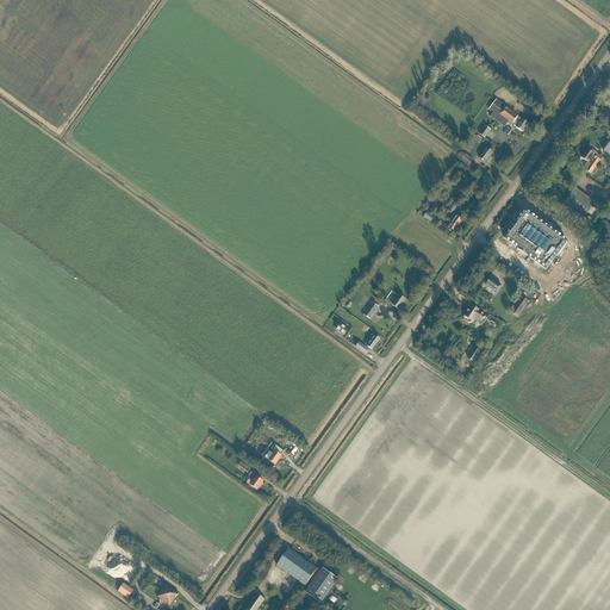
[(497,100),(489,110),(493,113),(490,117),(504,128),(508,124),(511,128),(518,117),(497,100)]
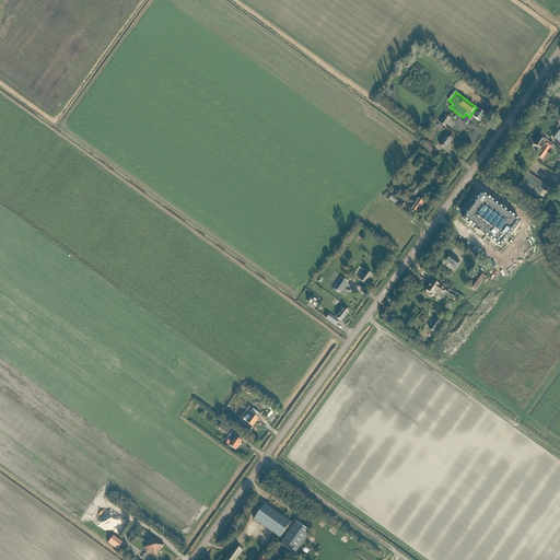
[(477,109),(471,116),(480,121),(485,114),(480,111),(479,112),(477,109)]
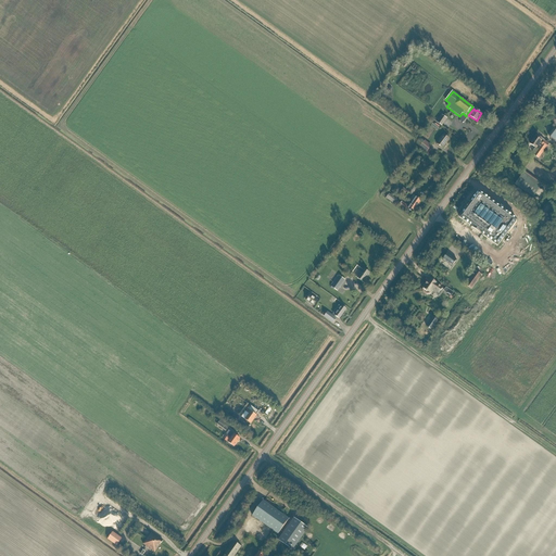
[(442,115),(438,123),(442,126),(446,118),(442,115)]
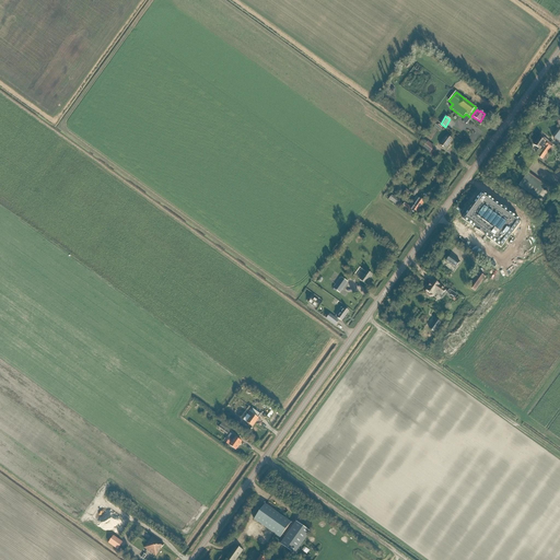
[(447,136),(440,146),(446,150),(453,141),(448,138),(450,137),(447,136)]
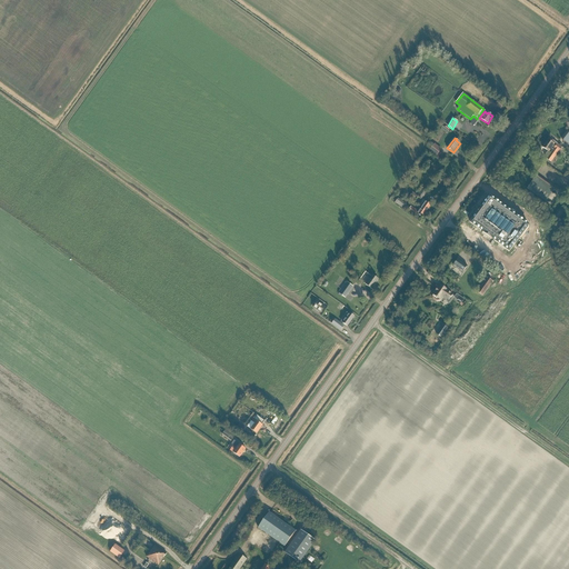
[(557,145),(558,145),(553,141),(552,142),(548,140),(542,148),(548,151),(545,157),(547,158),(547,159),(551,162),(561,148),(557,145)]
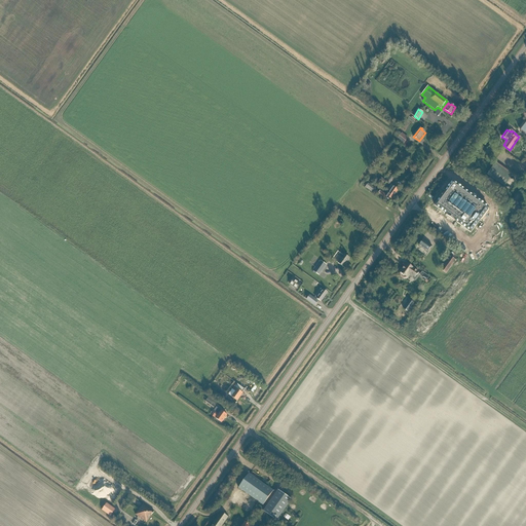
[(409,138),(402,133),(397,140),(407,147),(410,144),(406,141),(409,138)]
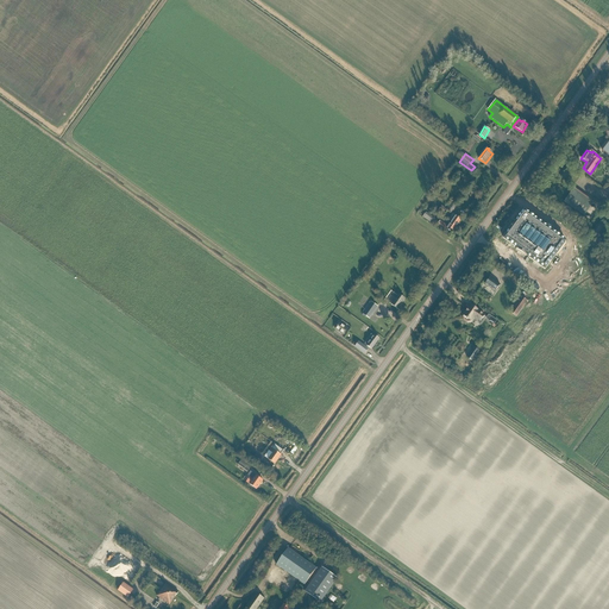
[(573,188),(564,201),(584,215),(594,202),(573,188)]
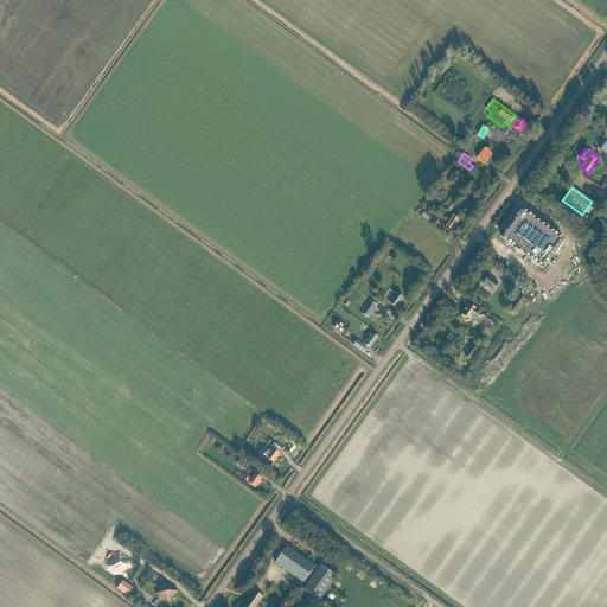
[(508,229),(502,237),(515,247),(515,248),(524,255),(524,254),(543,267),(555,251),(563,240),(562,240),(563,238),(522,209),(512,221),(506,229),(508,229)]
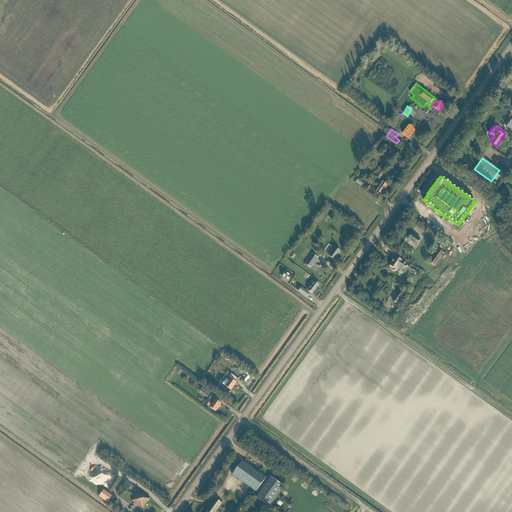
[(355,183),(362,187),(365,183),(358,179),(355,183)]
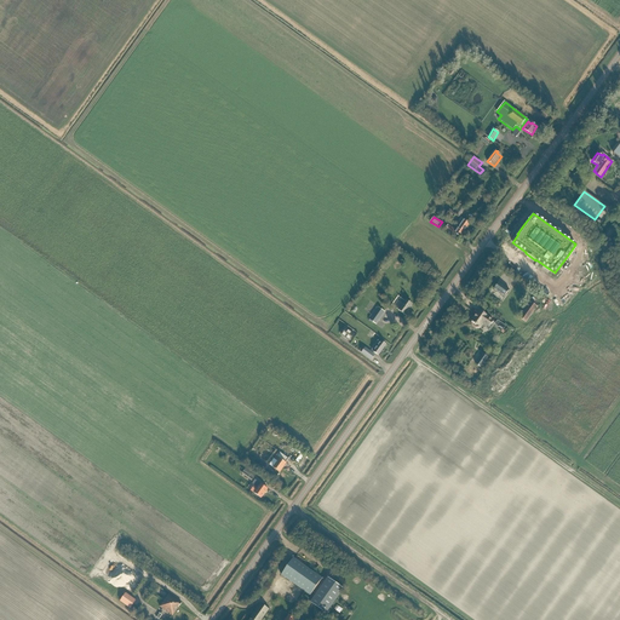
[(460,227),(459,229),(464,233),(470,224),(461,218),(458,224),(460,227)]
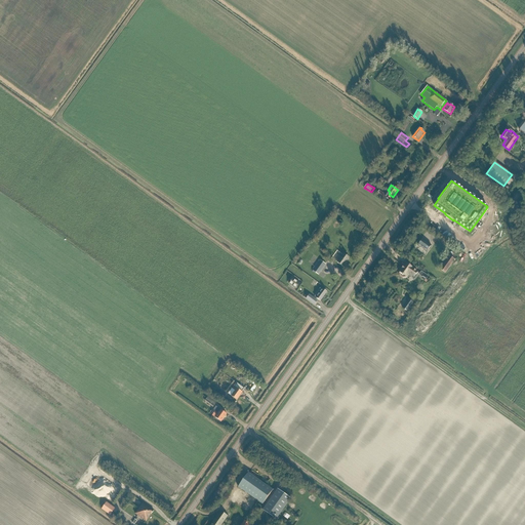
[(393,197),(389,194),(386,192),(384,195),(379,192),(377,195),(381,198),(382,197),(390,202),(393,197)]
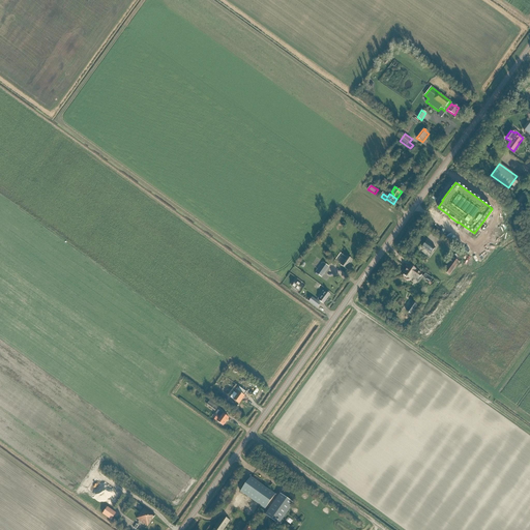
[(422,247),(431,254),(436,247),(427,241),(422,247)]
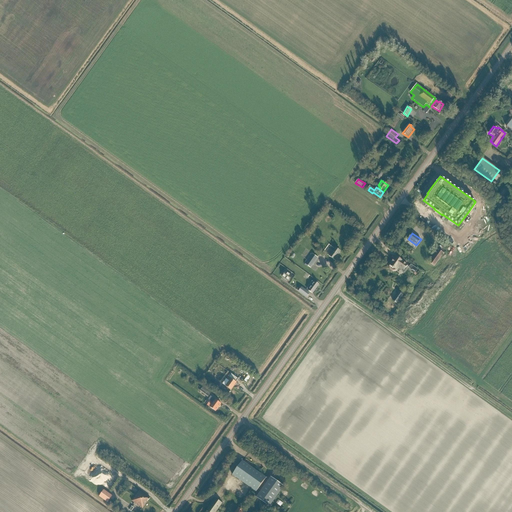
[(330,250),(327,255),(329,256),(329,257),(335,261),(341,253),(335,248),(333,252),(330,250)]
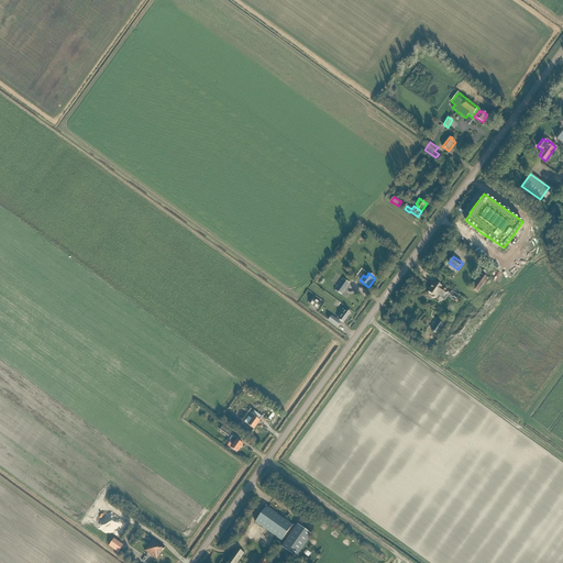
[(472,289),(477,293),(488,278),(483,275),(472,289)]
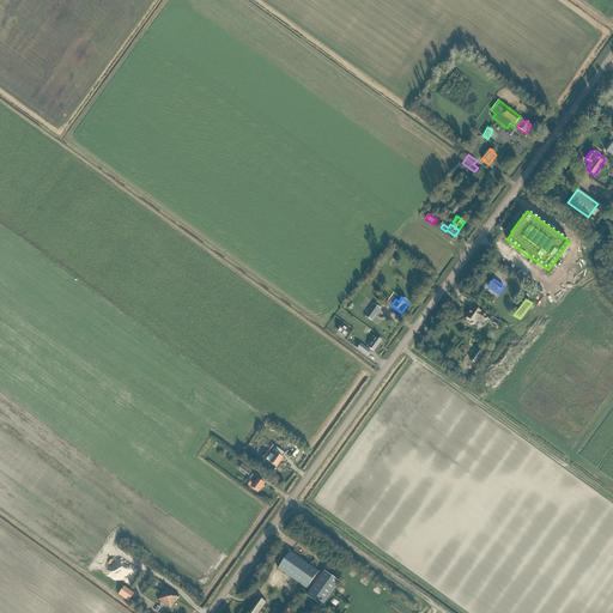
[(374,305),(365,316),(371,321),(380,309),(374,305)]
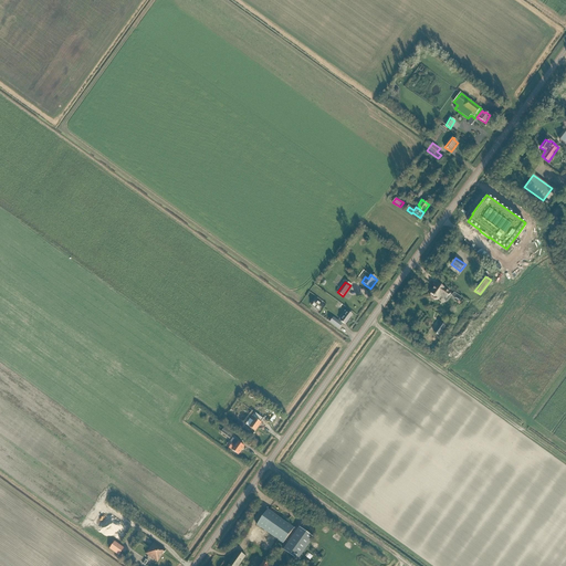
[(437,284),(430,293),(431,294),(430,295),(430,297),(433,300),(437,300),(437,299),(438,300),(441,295),(447,300),(450,294),(444,290),(446,290),(437,284)]
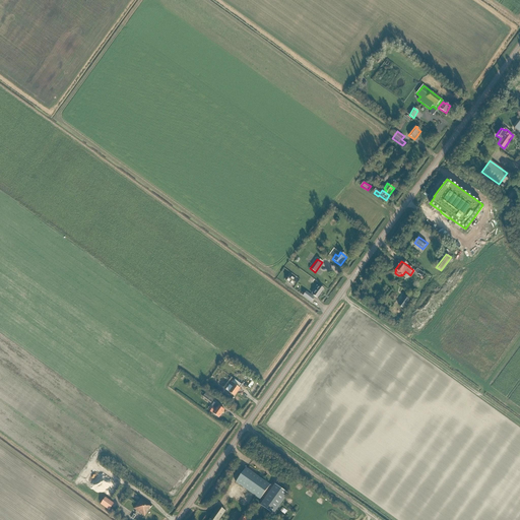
[(421,277),(425,273),(417,269),(415,272),(421,277)]
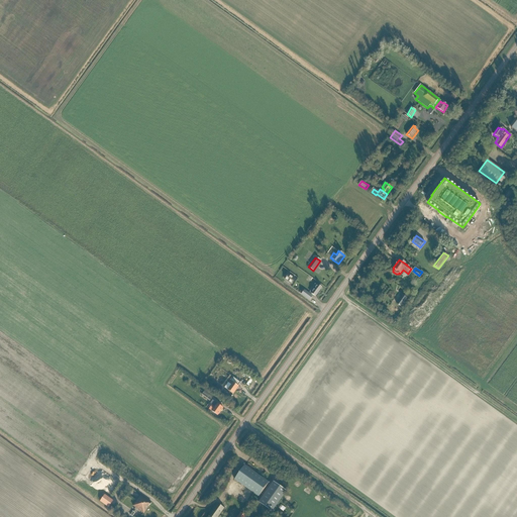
[(285,280),(292,285),(296,279),(289,274),(285,280)]
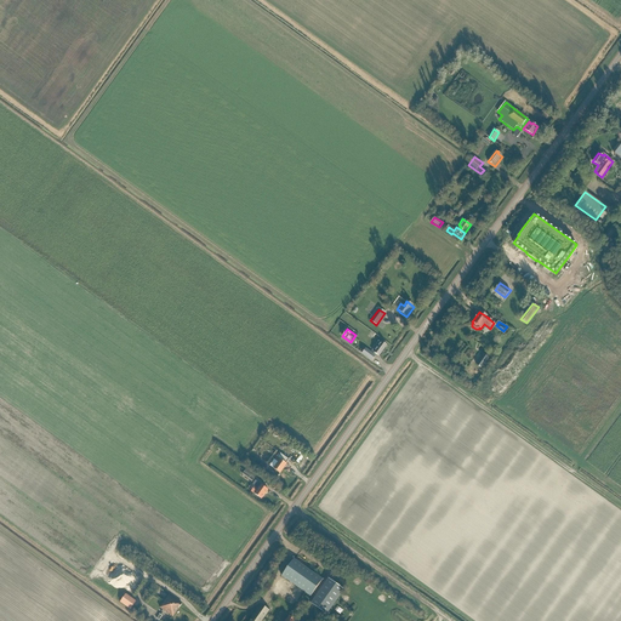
[(376,349),(375,351),(376,352),(375,353),(380,357),(387,346),(381,341),(375,348),(376,349)]
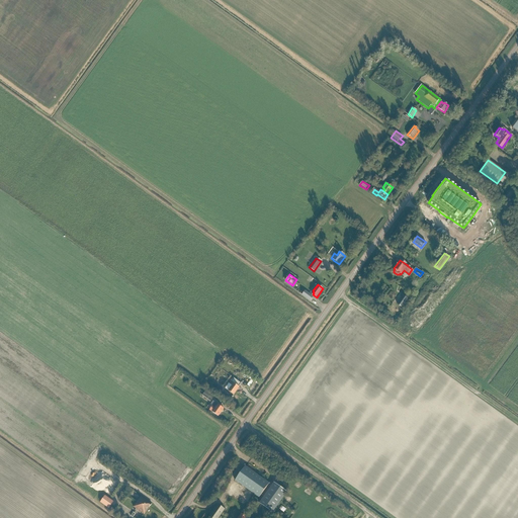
[(306,291),(303,295),(311,301),(314,297),(306,291)]
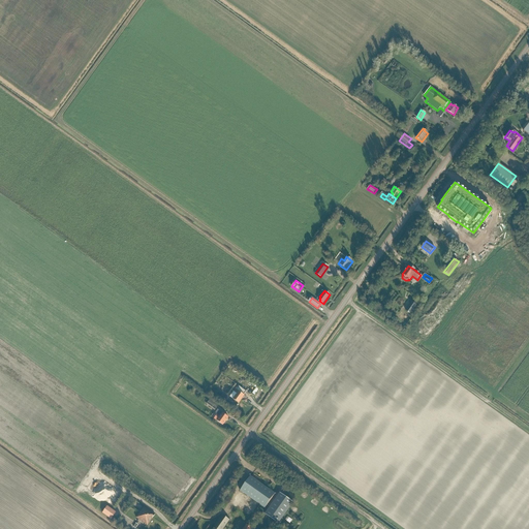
[(412,302),(405,311),(410,314),(416,306),(412,302)]
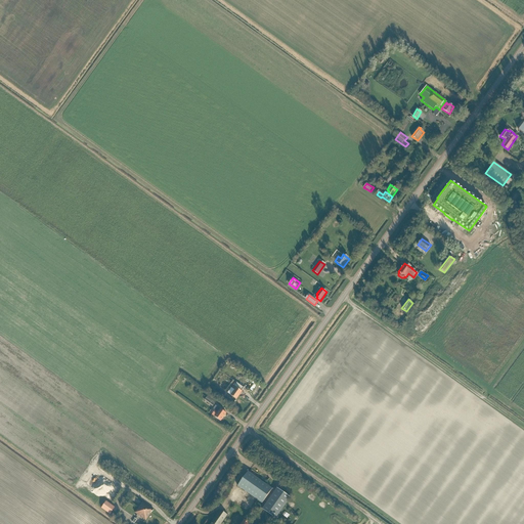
[(232,375),(235,372),(237,368),(231,363),(226,369),(232,375)]
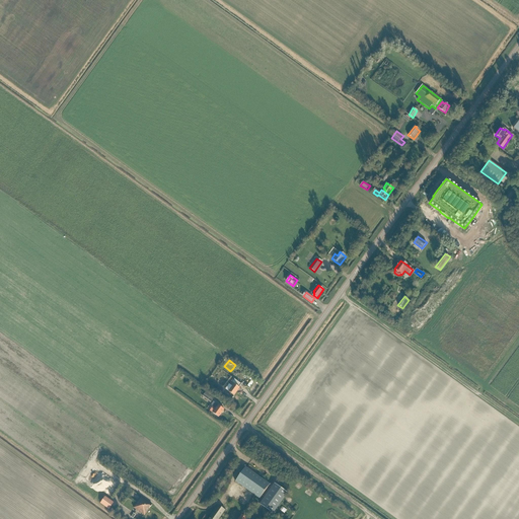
[(234,378),(231,382),(234,384),(239,388),(242,384),(234,378)]
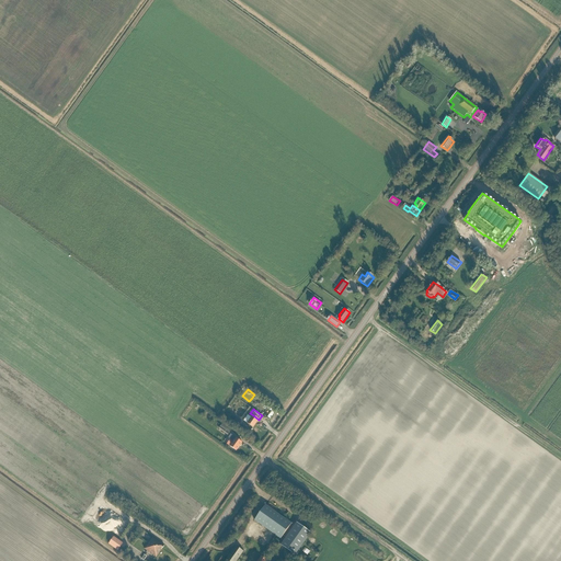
[(248,415),(244,422),(248,424),(253,428),(260,420),(259,420),(253,415),(250,413),(248,415)]
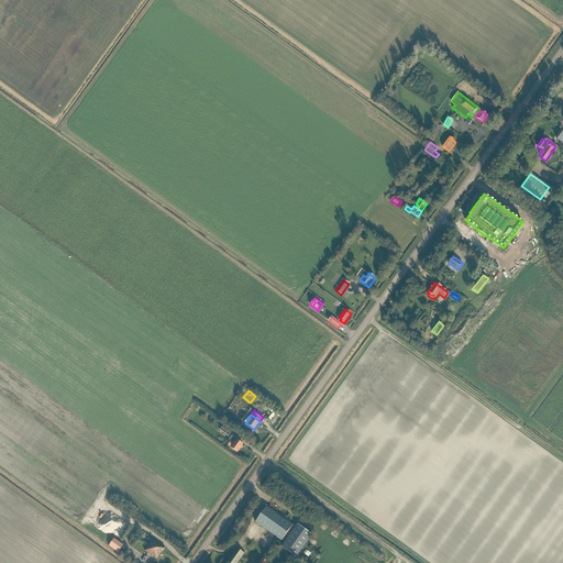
[(229,438),(232,433),(232,432),(223,426),(220,431),(229,438)]
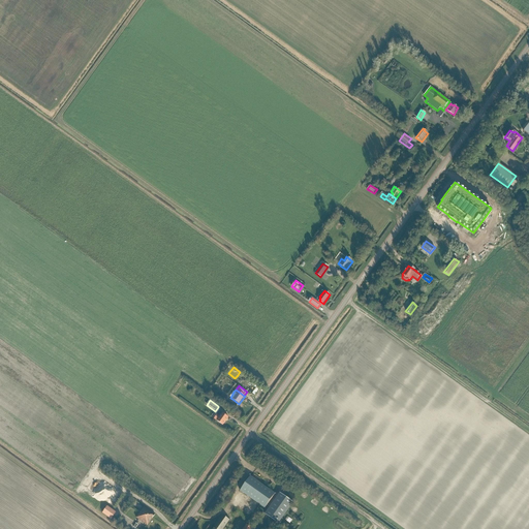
[(218,414),(214,418),(223,426),(228,417),(223,413),(222,414),(218,411),(217,413),(218,414)]
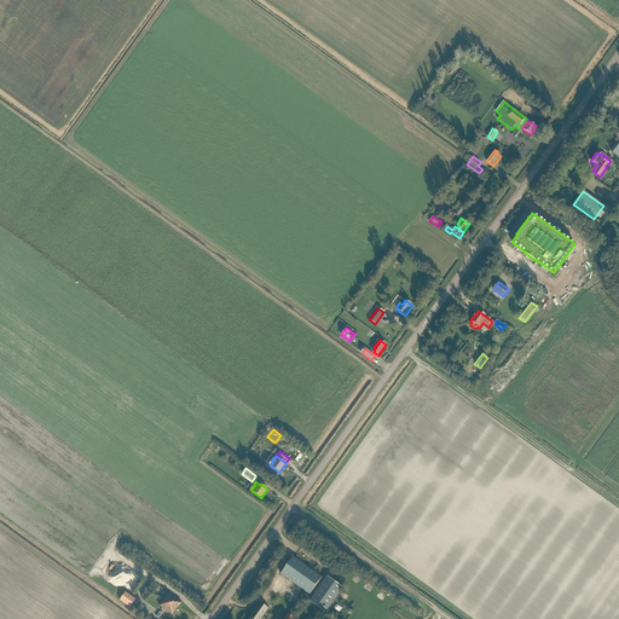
[(293,557),(281,574),(305,593),(310,595),(322,578),(314,573),(313,572),(307,568),(293,557)]
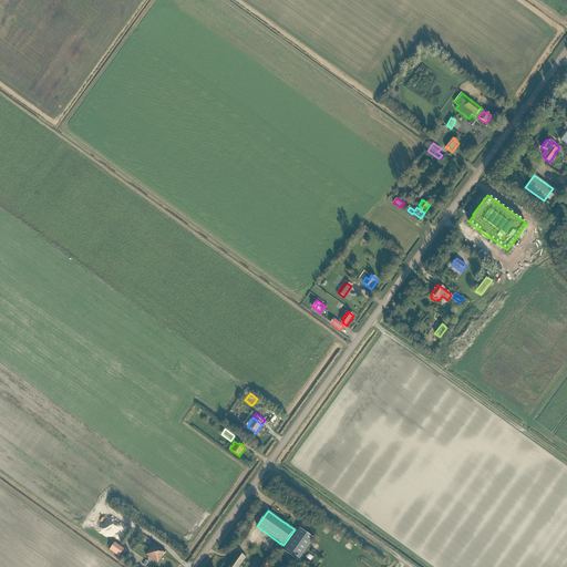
[(290,560),(292,557),(298,562),(315,539),(300,528),(284,550),(288,554),(286,557),(290,560)]
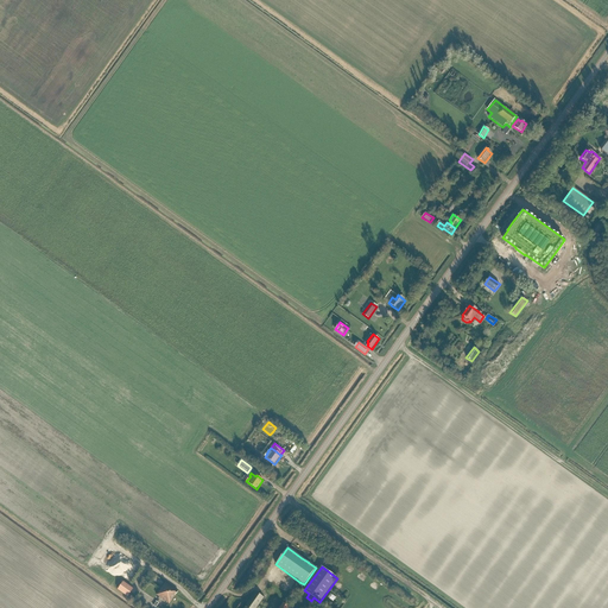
[(124,582),(118,590),(128,597),(133,589),(124,582)]
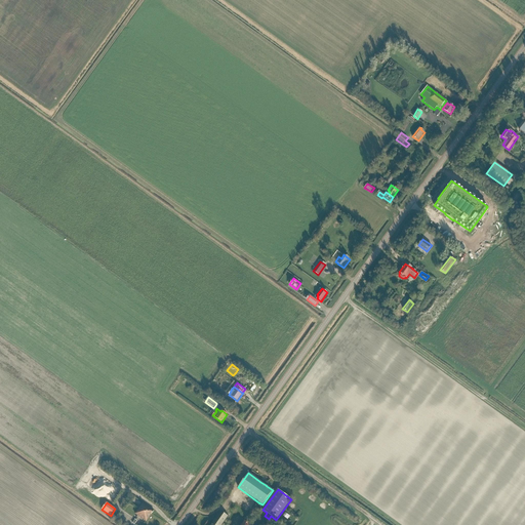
[(144,503),(135,515),(147,522),(154,511),(144,503)]
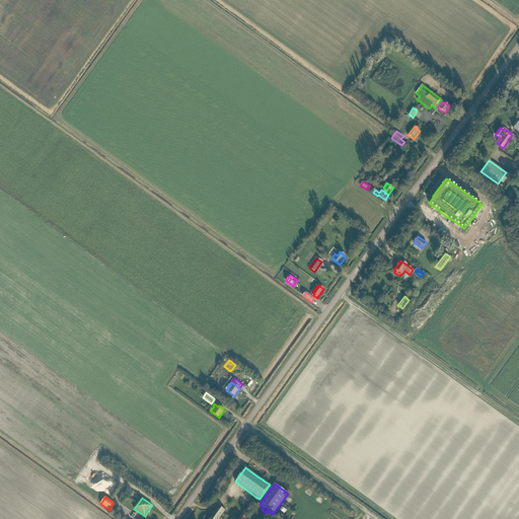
[(218,518),(225,511),(218,506),(208,518),(218,518)]
